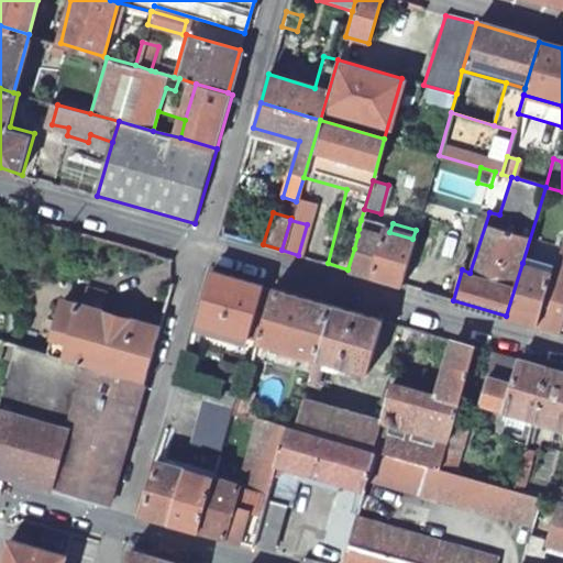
[(355,272),(370,276),(381,235),(359,229),(357,235),(354,249),(348,269),(355,272)]
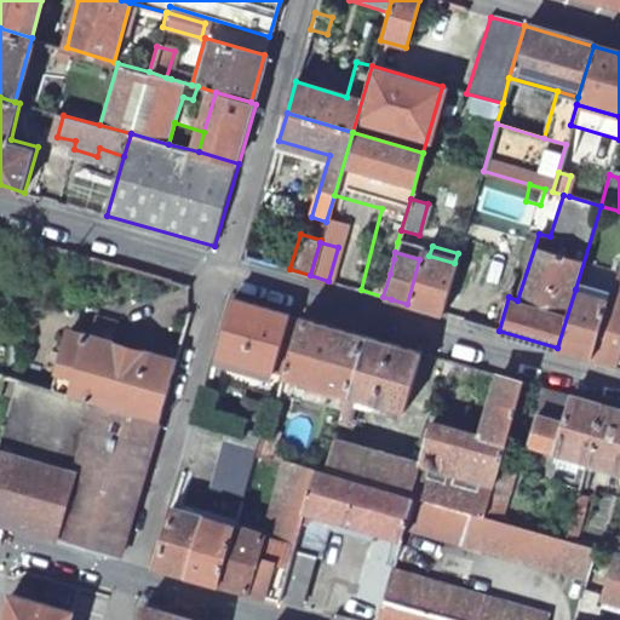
[(407,304),(441,314),(454,263),(429,256),(422,253),(419,259),(407,304)]
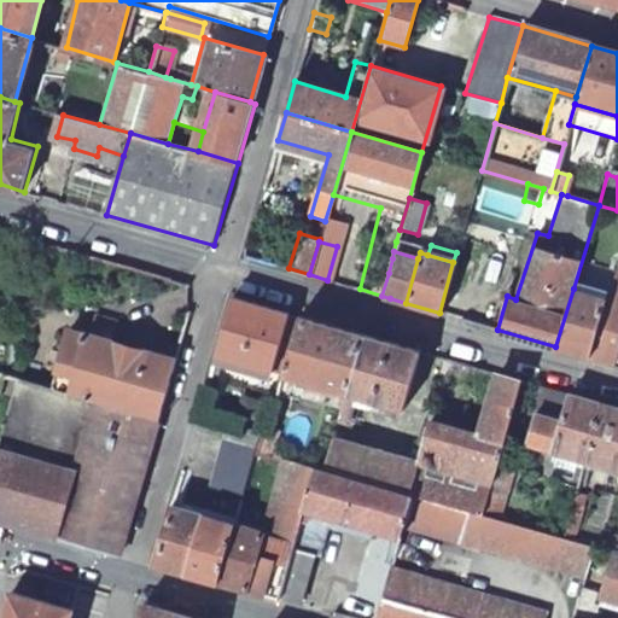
[(610,318),(598,360),(616,365),(617,354),(617,266),(614,264),(612,273),(606,290),(611,292),(611,299),(611,301),(606,316),(610,318)]
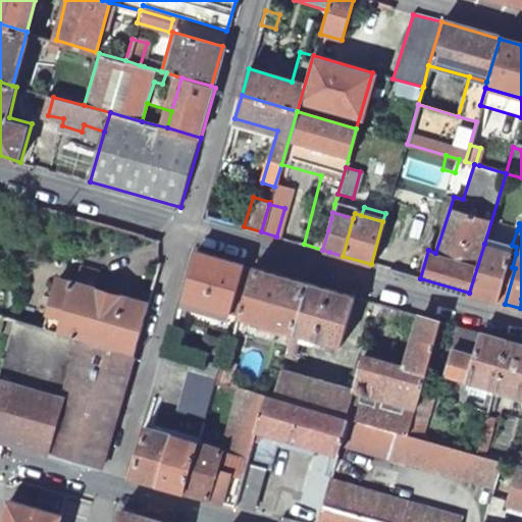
[(509,252),(484,244),(469,293),(494,301),(509,252)]
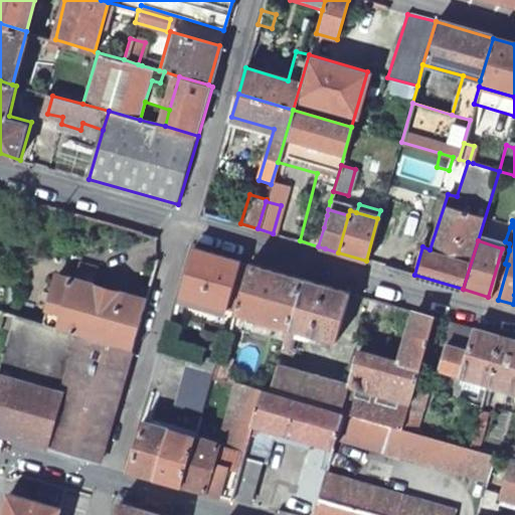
[(502,248),(488,297),(498,300),(508,265),(505,264),(509,250),(502,248)]
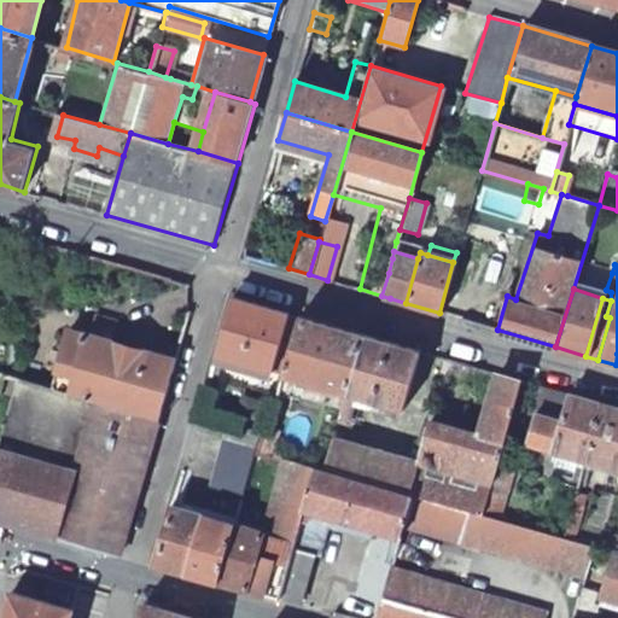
[(232,299),(216,357),(266,372),(280,325),(295,328),(298,318),(232,299)]
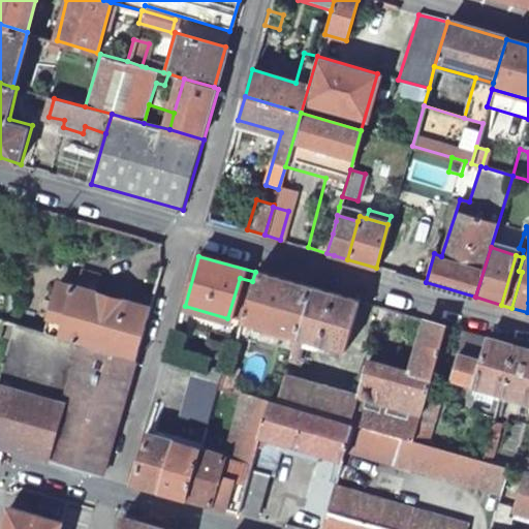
[(395,273),(410,278),(413,266),(398,261),(395,273)]
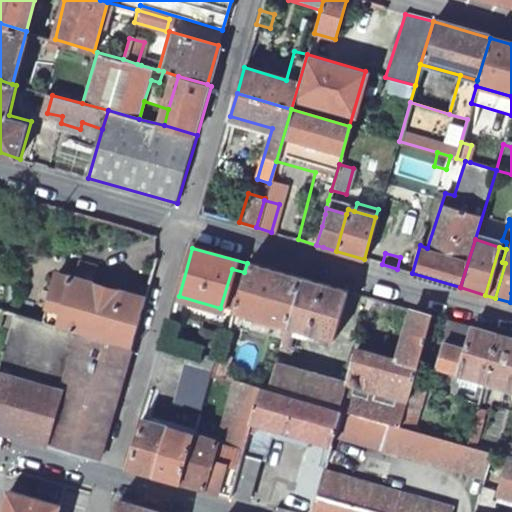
[(262,388),(270,389),(277,364),(302,279),(247,263),(244,272),(233,311),(275,323),(261,374),(250,371),(246,383),(262,388)]
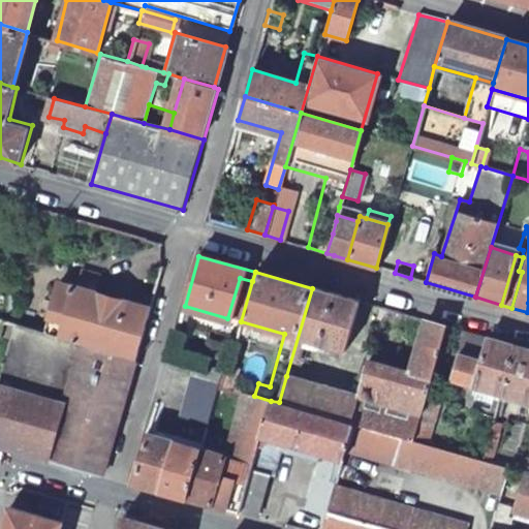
[(86,346),(137,362),(152,311),(59,283),(43,334),(86,346)]
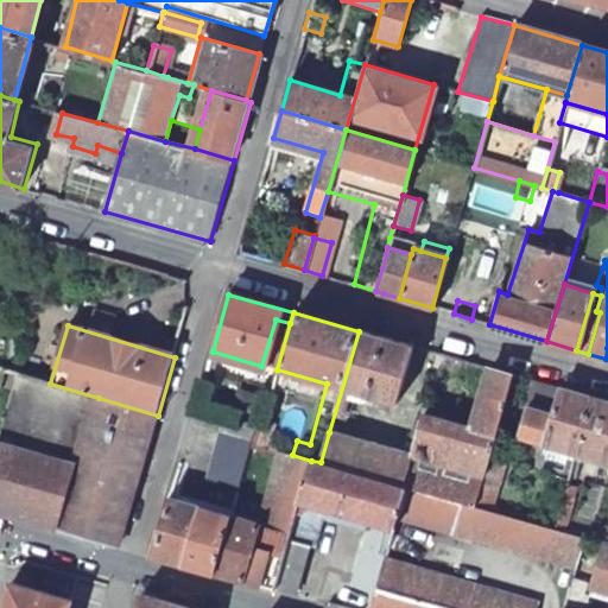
[(415,348),(359,331),(329,432),(344,437),(353,412),(346,409),(353,390),(398,401),(415,348)]
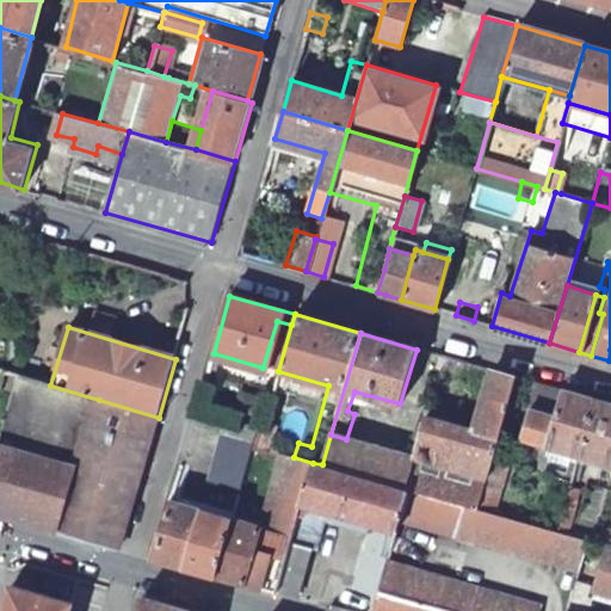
[(471,431),(489,371),(473,365),(468,380),(436,371),(438,364),(425,360),(427,352),(417,350),(400,403),(355,392),(347,411),(355,414),(346,439),(417,461),(430,418),(471,431)]
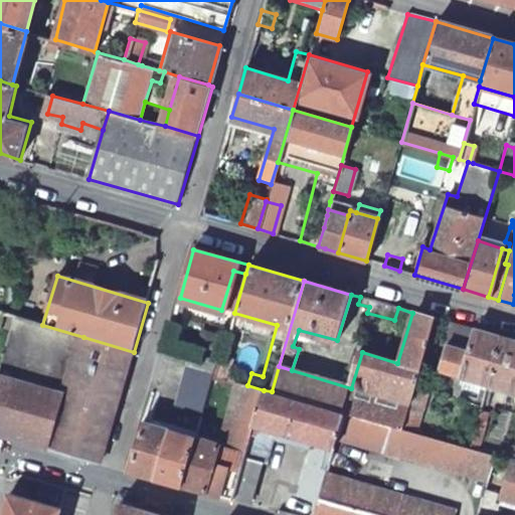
[(398,308),(360,297),(358,304),(369,307),(367,313),(394,320),(398,308)]
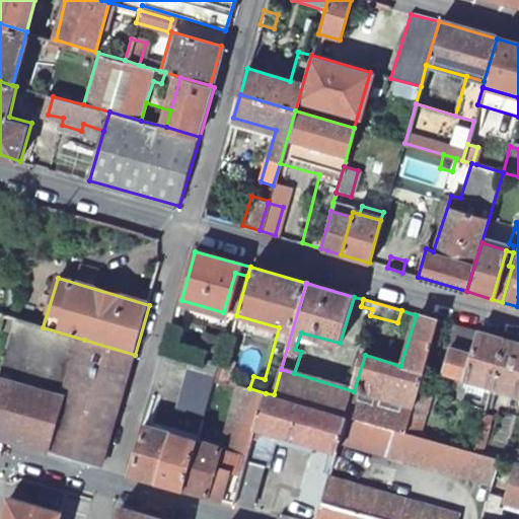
[(347,417),(405,433),(422,380),(440,321),(416,315),(400,366),(365,355),(354,391),(347,417)]
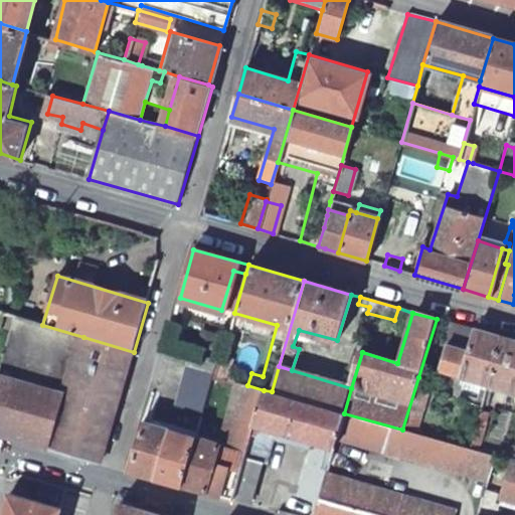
[(0,432),(51,448),(83,337),(42,325),(20,319),(4,375),(0,374),(0,432)]
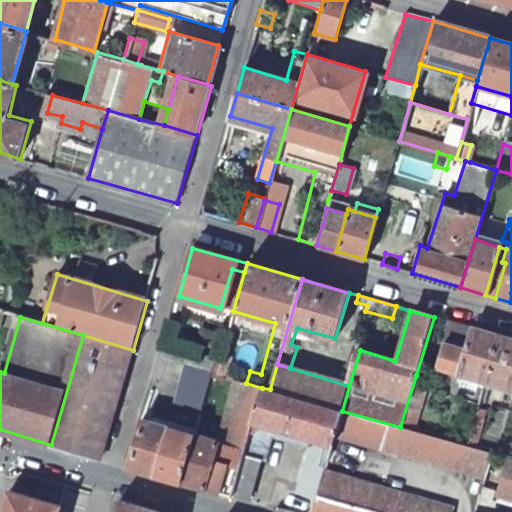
[(433,365),(484,381),(498,336),(443,320),(436,341),(440,342),(433,365)]
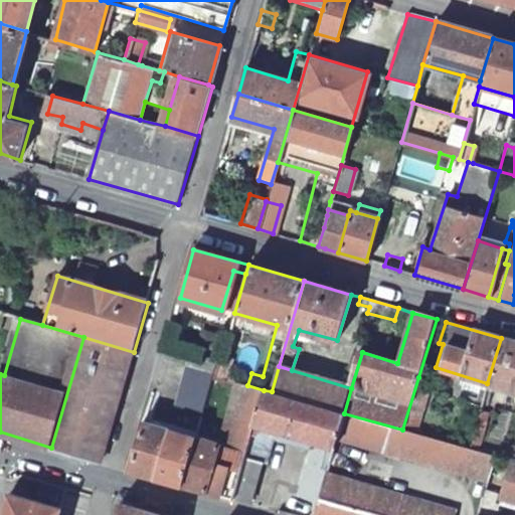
[(83,337),(51,448),(101,462),(134,352),(83,337)]
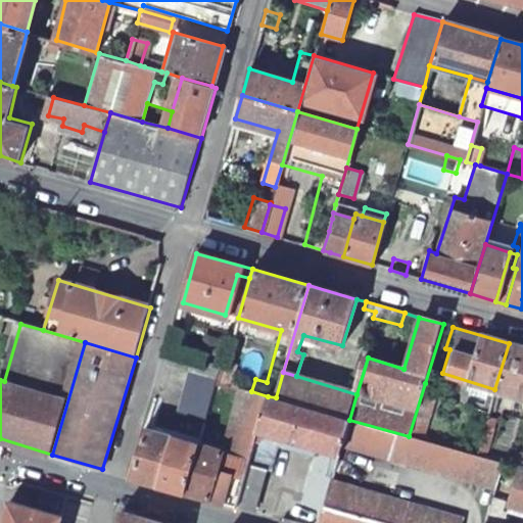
[(494,389),(519,396),(522,383),(522,346),(509,343),(494,389)]
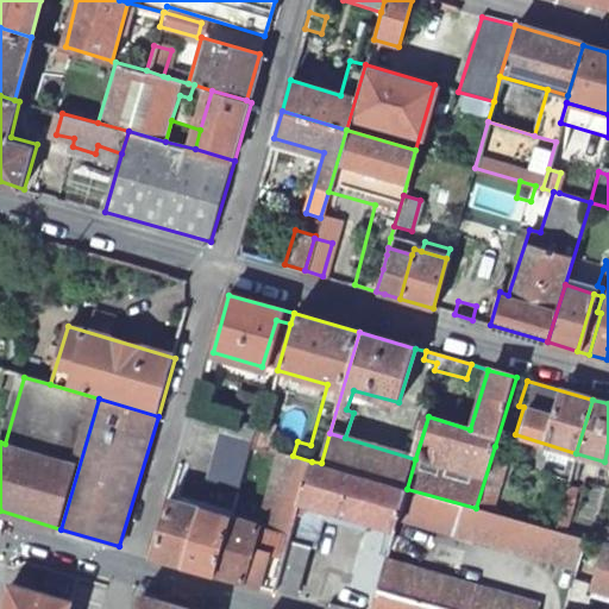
[(275,418),(264,416),(256,445),(265,447),(275,418)]
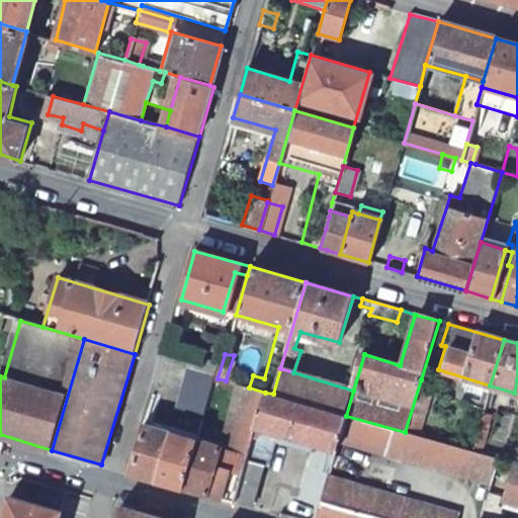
[(187,369),(213,377),(218,363),(191,356),(187,369)]
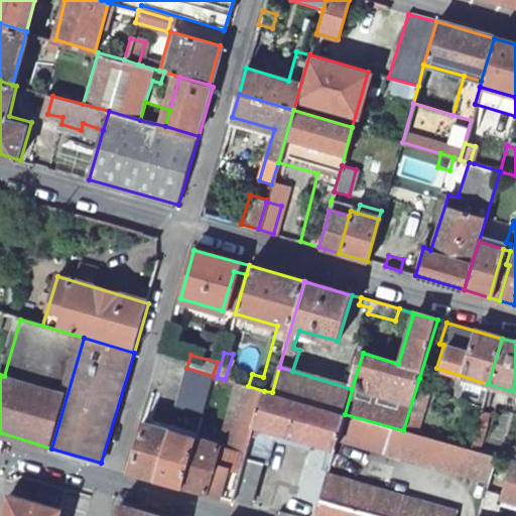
[(272,392),(345,414),(352,389),(292,371),(279,367),(272,392)]
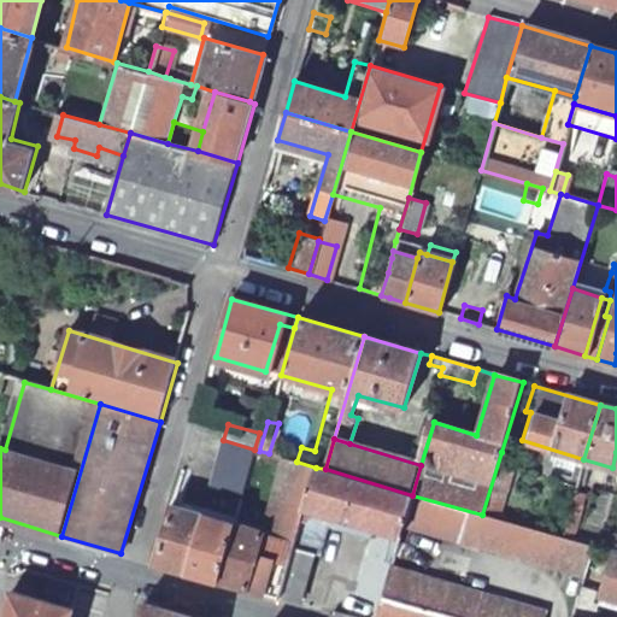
[(241,492),(254,450),(223,440),(211,483),(241,492)]
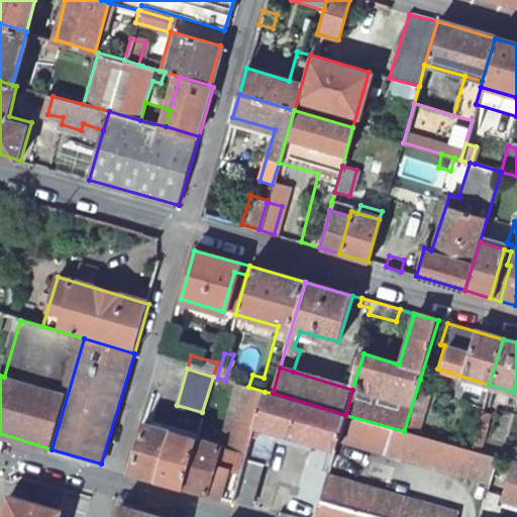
[(404,431),(418,435),(433,384),(420,379),(404,431)]
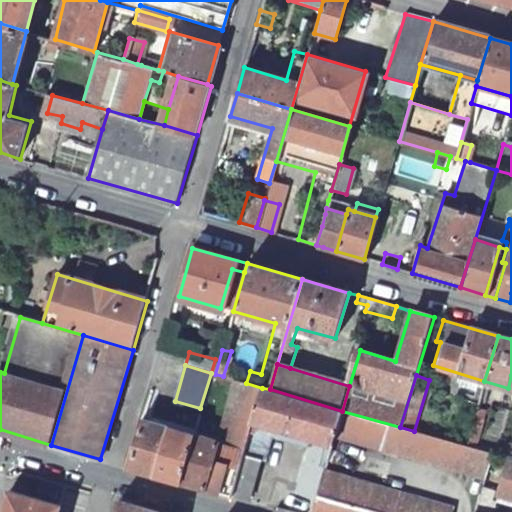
[(262,388),(246,383),(237,380),(219,441),(193,434),(178,483),(230,498),(262,388)]
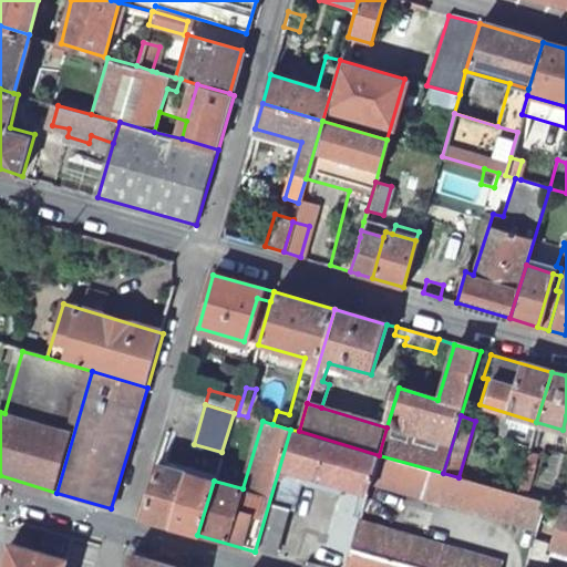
[(368,492),(371,480),(379,455),(299,431),(290,430),(255,552),(276,557),(290,507),(296,508),(306,474),(368,492)]
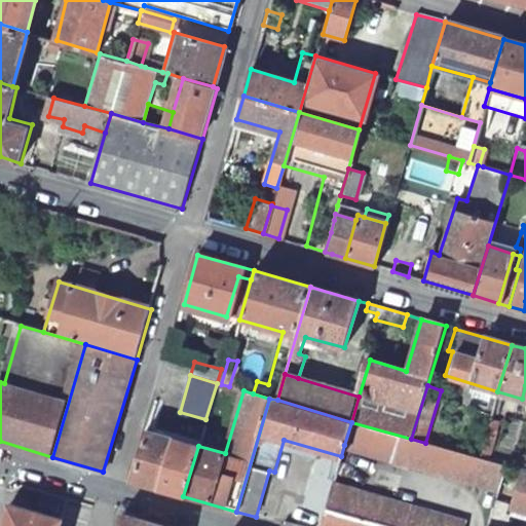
[(484,436),(487,424),(489,416),(481,414),(475,433),(484,436)]
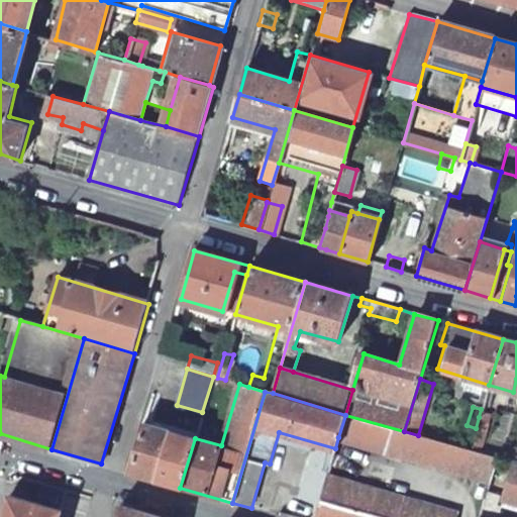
[(498,458),(494,457),(477,452),(469,450),(418,435),(404,431),(345,415),(338,437),(491,483),(498,458)]
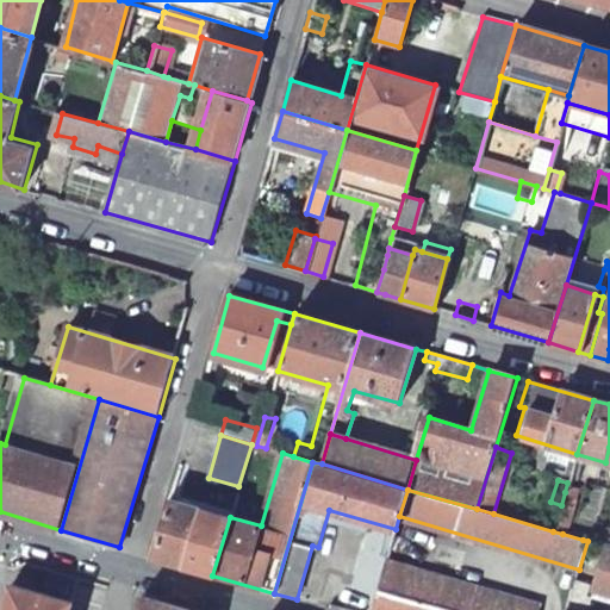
[(553,531),(562,534),(574,496),(565,492),(561,505),(553,531)]
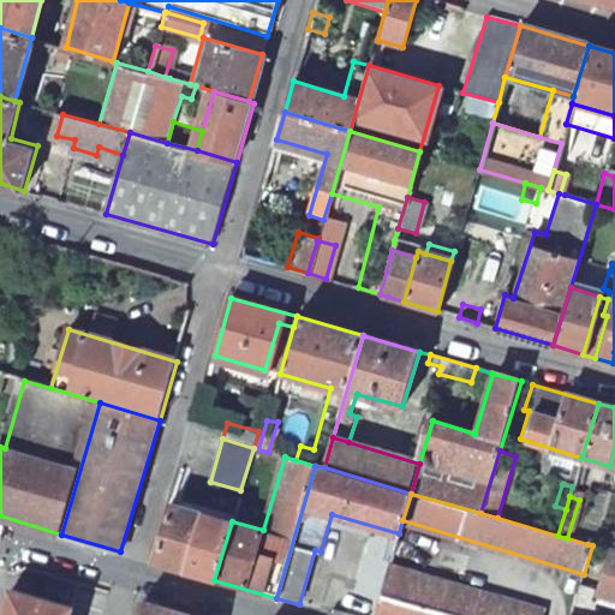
[(232,521),(172,503),(155,562),(214,580),(232,521)]
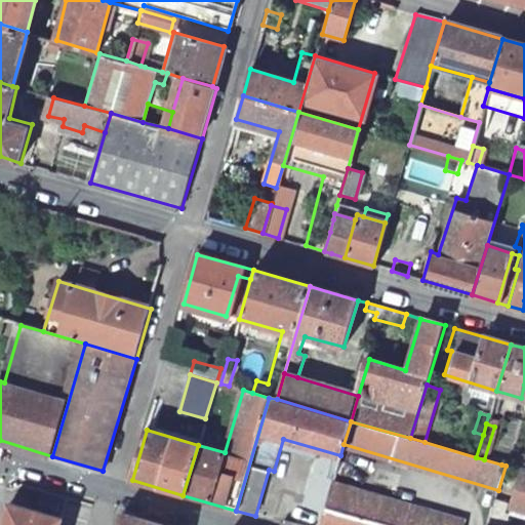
[(524,471),(512,509),(524,513),(524,471)]
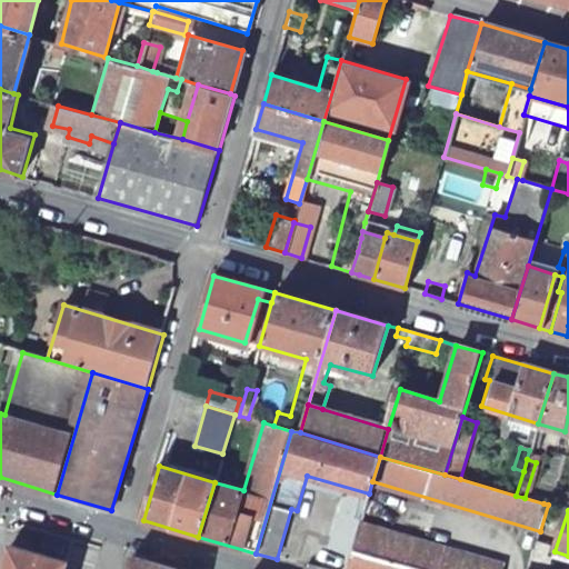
[(346,568),(503,568),(505,568),(359,526),(346,568)]
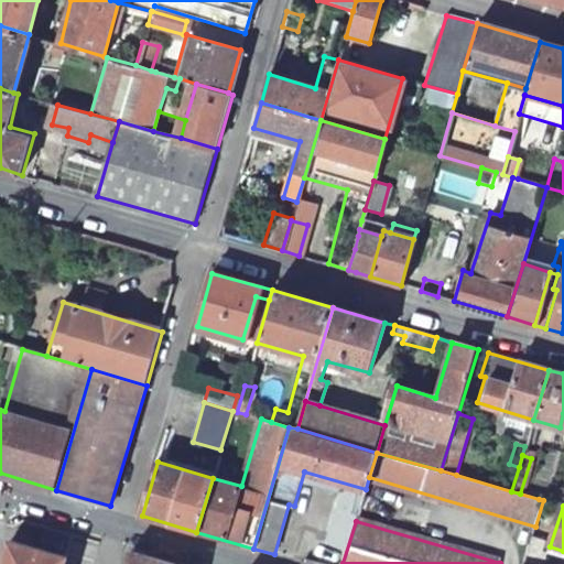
[(13,540),(6,563),(66,563),(68,556),(13,540)]
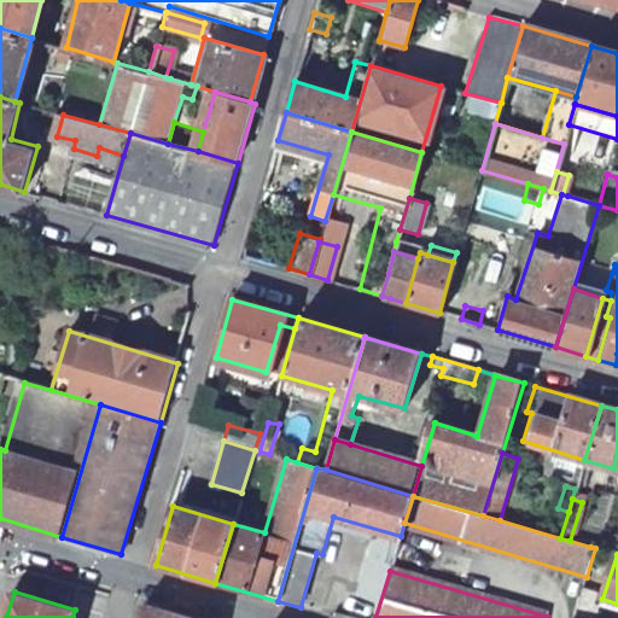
[(188,617),(144,605),(140,617),(188,617)]
